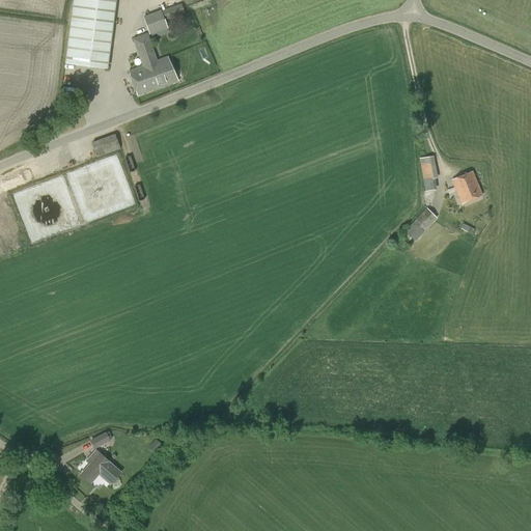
[(106,67),(114,0),(73,0),(65,62),(106,67)]
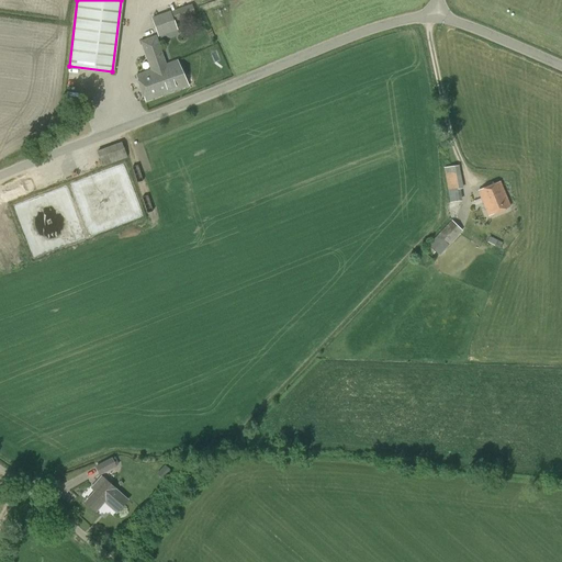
[(166,25),(195,14),(192,4),(163,15),(166,25)]
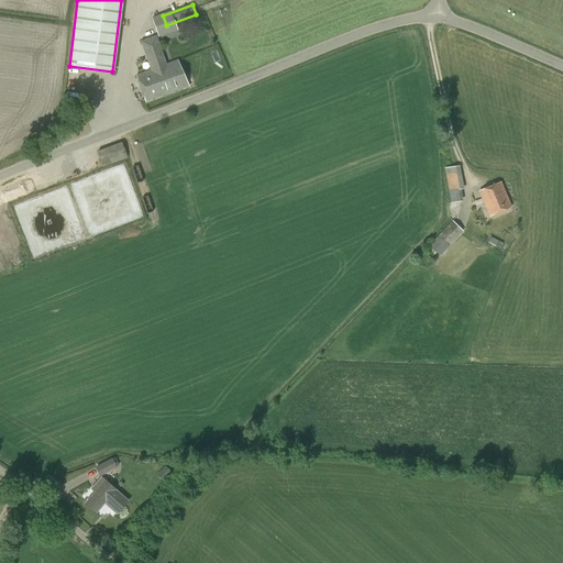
[(141,42),(150,69),(136,75),(145,101),(189,86),(179,59),(166,64),(156,35),(141,42)]
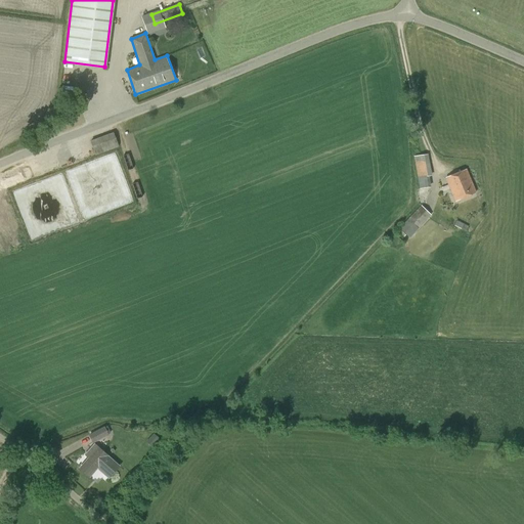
[(95,156),(119,147),(113,132),(90,141),(95,156)]
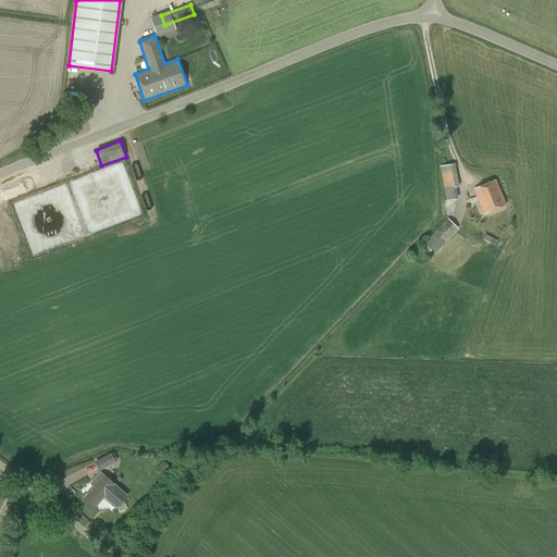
[(458,199),(456,187),(459,187),(455,164),(440,165),(444,189),(446,201),(458,199)]
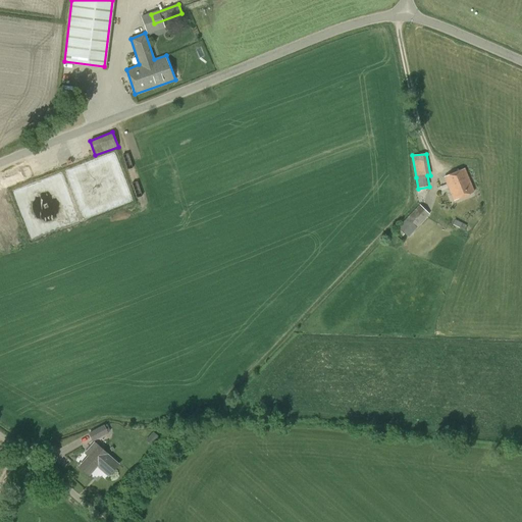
[(465,168),(444,177),(454,201),(474,192),(465,168)]
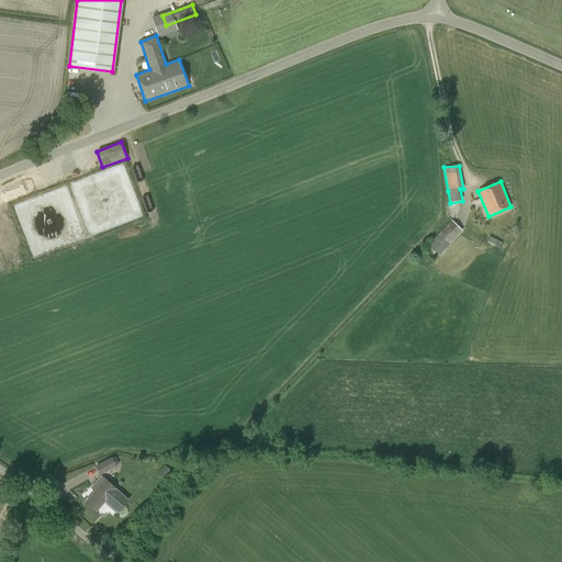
[(439,256),(462,231),(451,221),(428,245),(439,256)]
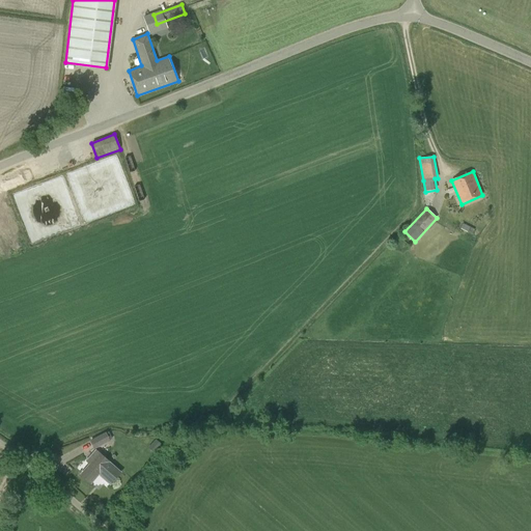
[(463,223),(460,229),(472,233),(474,228),(463,223)]
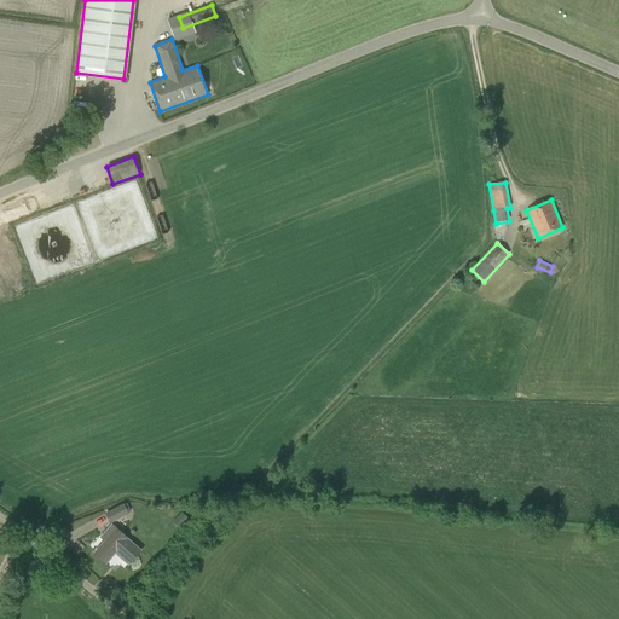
[(126,503),(104,514),(109,524),(128,514),(128,513),(131,512),(126,503)]
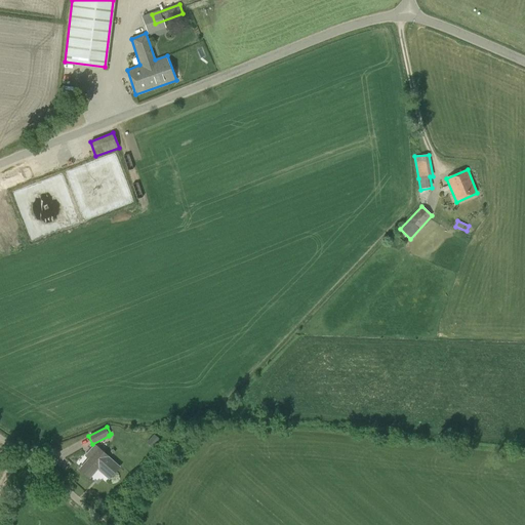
[(160,440),(154,435),(146,443),(153,449),(160,440)]
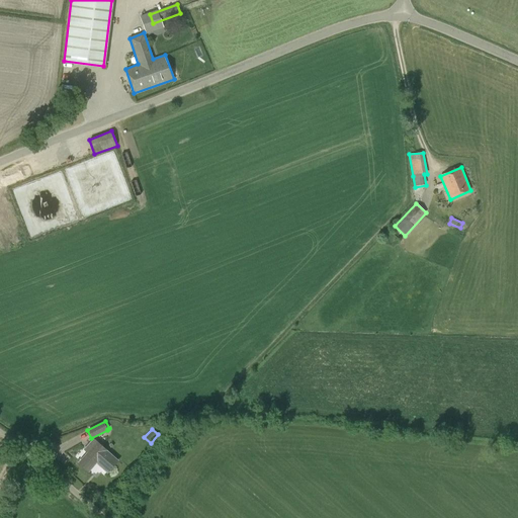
[(118,461),(94,439),(84,449),(88,452),(79,462),(89,471),(96,463),(107,472),(118,461)]
